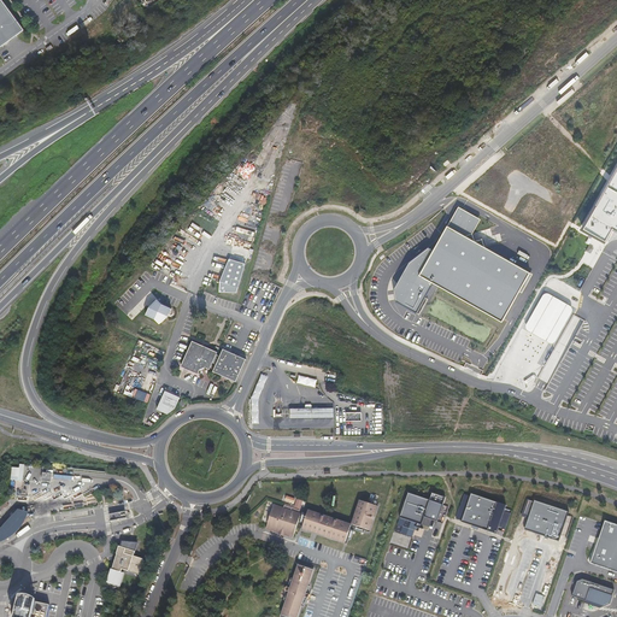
[(0,0),(0,48),(25,30),(3,0),(0,0)]
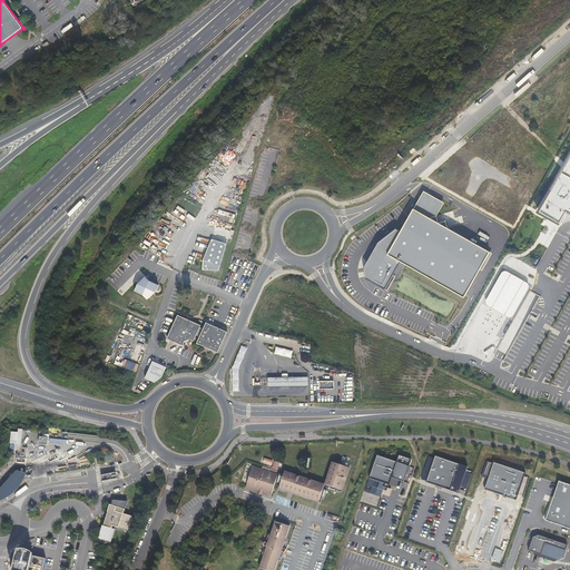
[(569,158),(539,212),(562,224),(569,214),(569,158)]
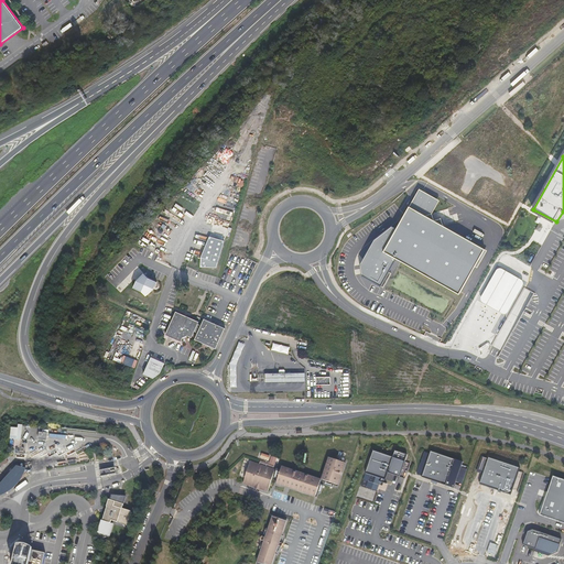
[(420,190),(409,207),(425,216),(432,214),(440,201),(420,190)]
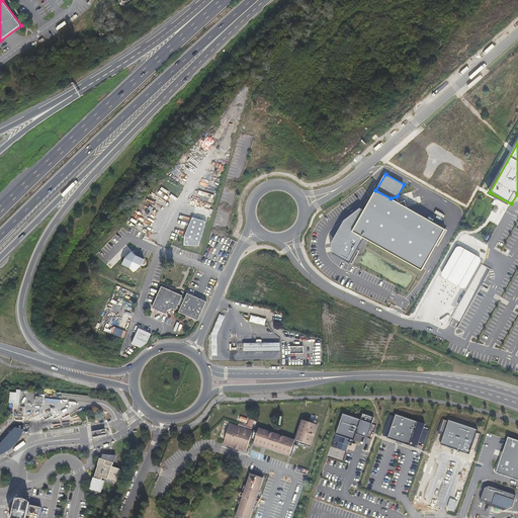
[(350,263),(364,238),(422,270),(445,229),(407,207),(405,200),(399,202),(397,196),(391,198),(375,190),(364,210),(360,207),(345,220),(331,243),(333,254),(350,263)]
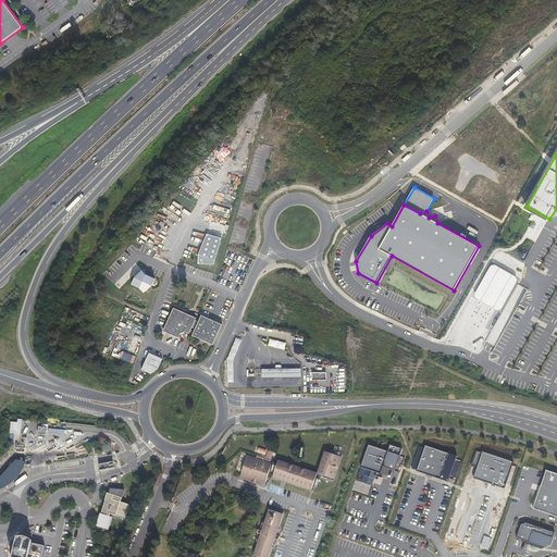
[(556,221),(549,224),(475,361),(483,364),(479,376),(496,382),(524,390),(556,400),(556,221)]
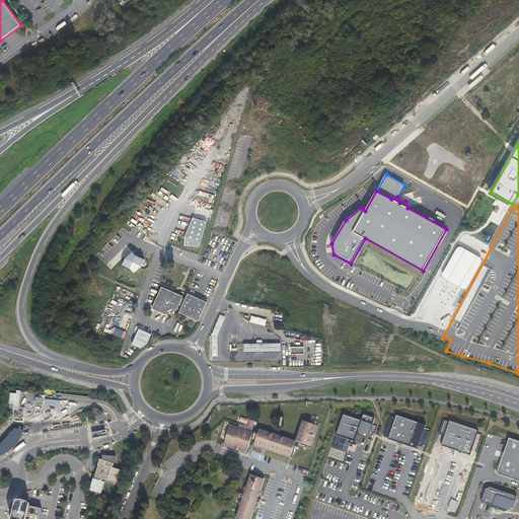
[(209,222),(195,219),(188,237),(188,246),(202,246),(209,222)]
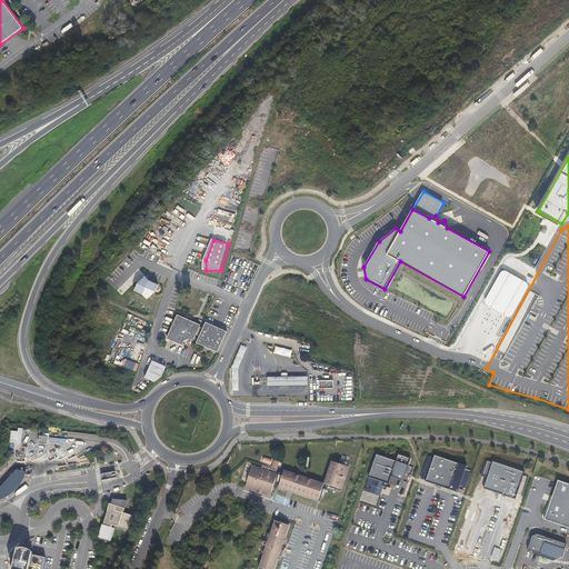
[(132,276),(139,281),(146,276),(139,269),(132,276)]
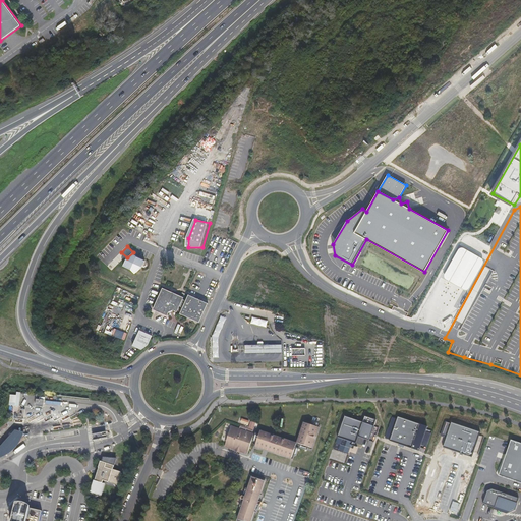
[(140,257),(135,253),(129,261),(126,267),(134,271),(138,274),(146,268),(148,262),(140,257)]
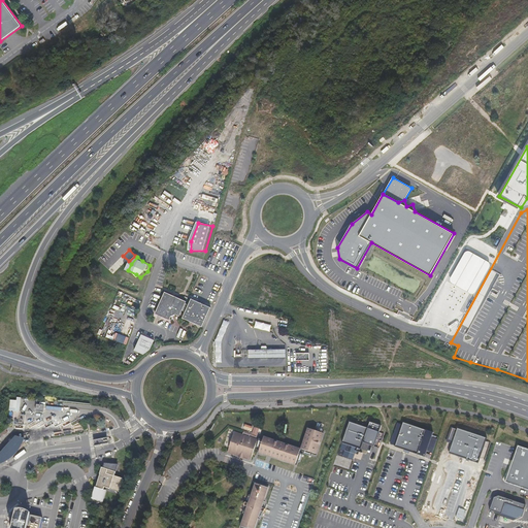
[(159,315),(168,319),(172,320),(172,319),(174,319),(178,317),(179,315),(182,316),(184,310),(187,312),(190,305),(187,304),(188,301),(175,296),(167,293),(159,315)]
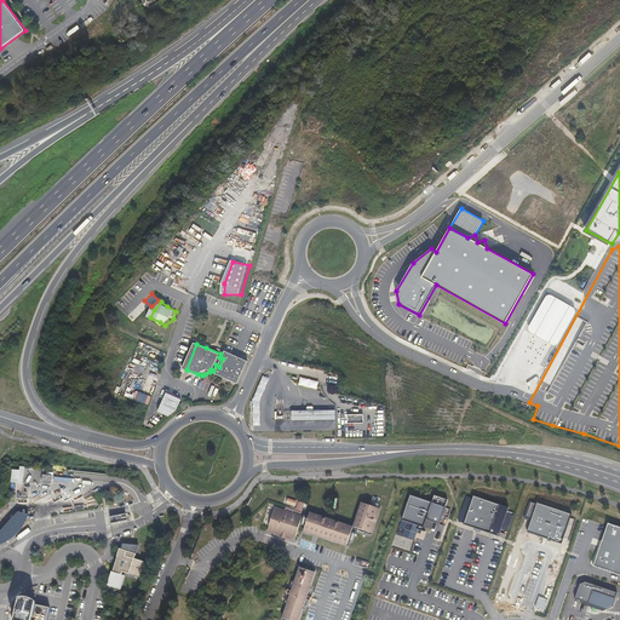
[(251,362),(228,352),(224,360),(223,359),(219,367),(222,367),(218,374),(241,384),(251,362)]
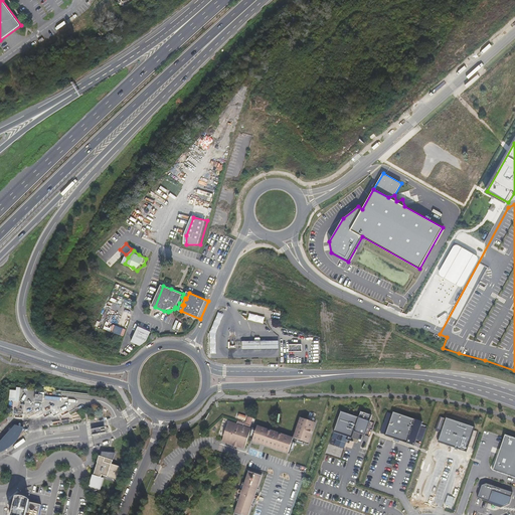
[(250,314),(249,320),(265,324),(267,317),(250,314)]
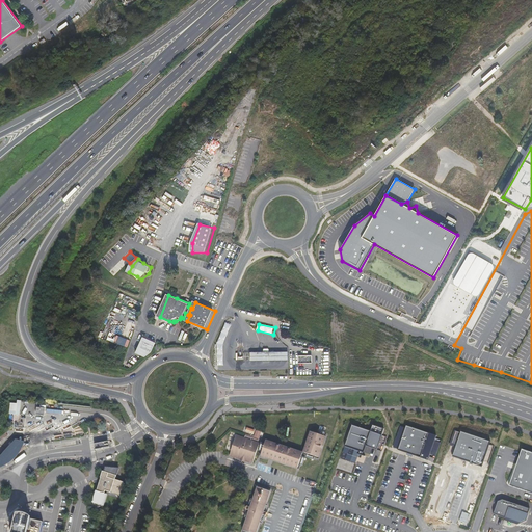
[(151,350),(156,341),(144,334),(135,349),(143,354),(151,350)]
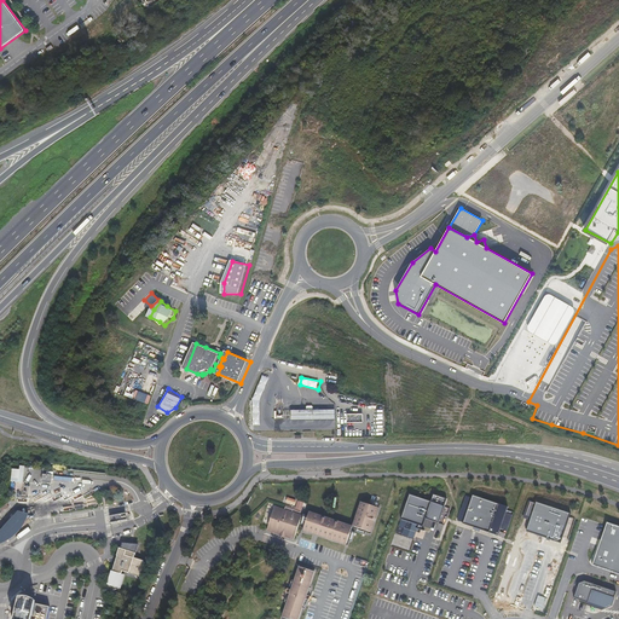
[(137,391),(133,398),(148,404),(151,397),(137,391)]
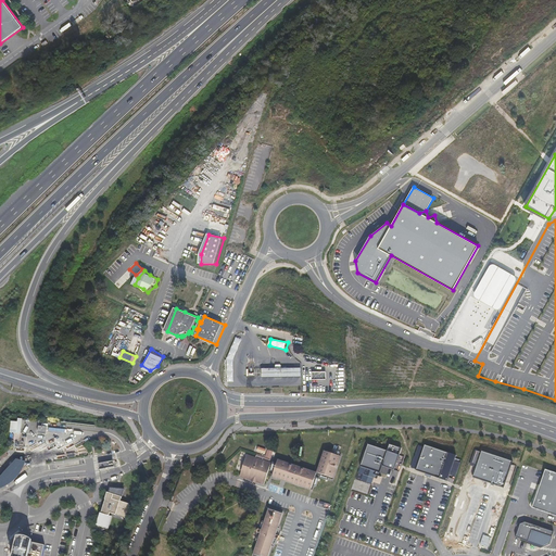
[(275,368),(261,368),(261,378),(301,377),(301,367),(281,368),(281,366),(280,365),(276,365),(275,366),(275,368)]
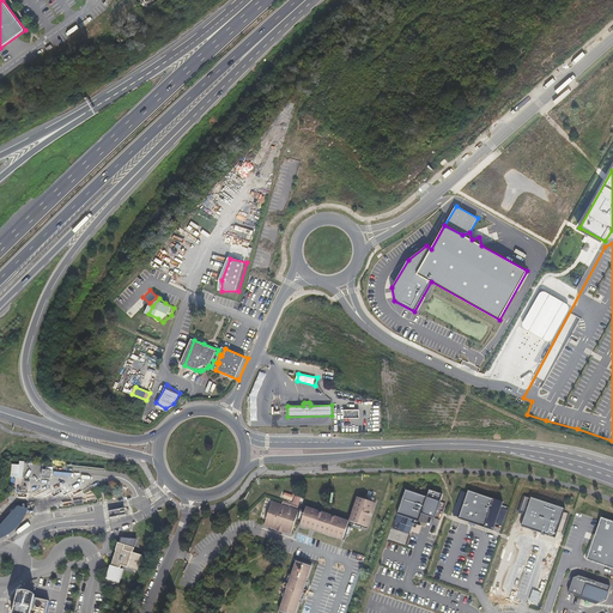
[(19,466),(12,465),(10,477),(18,478),(19,466)]
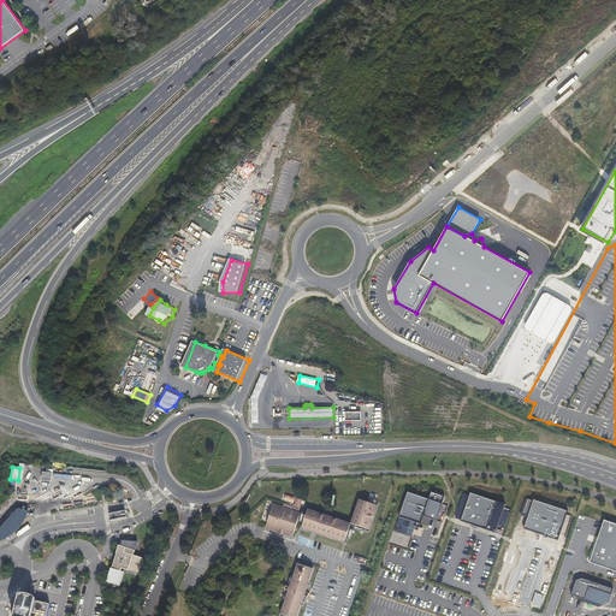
[(414,493),(408,491),(400,516),(406,517),(404,519),(416,523),(415,525),(418,526),(419,523),(421,525),(439,531),(449,505),(450,503),(443,501),(444,496),(432,492),(431,496),(414,491),(414,493)]
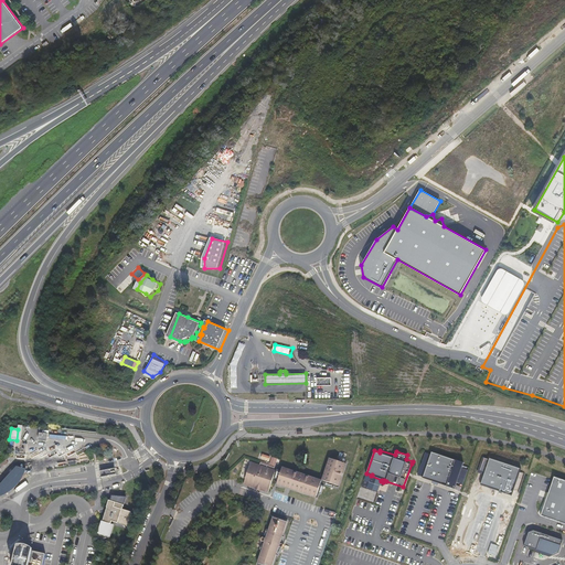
[(424,479),(434,452),(432,451),(422,479),(424,479)]
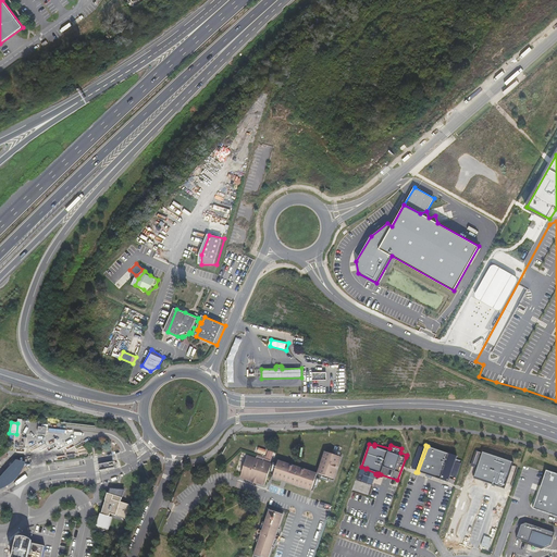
[(447,482),(456,456),(428,446),(418,472),(429,477),(429,478),(433,480),(434,478),(447,482)]
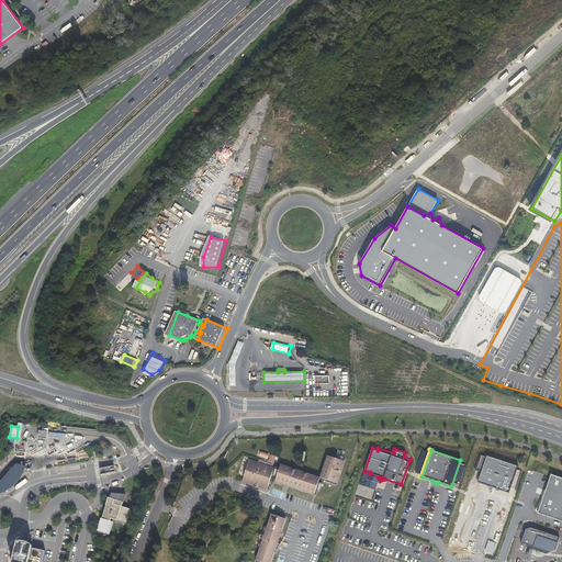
[(276,482),(281,465),(319,479),(315,494),(280,482),(280,483),(316,495),(321,480),(336,484),(345,460),(327,454),(321,478),(280,464),(273,481),(276,482)]
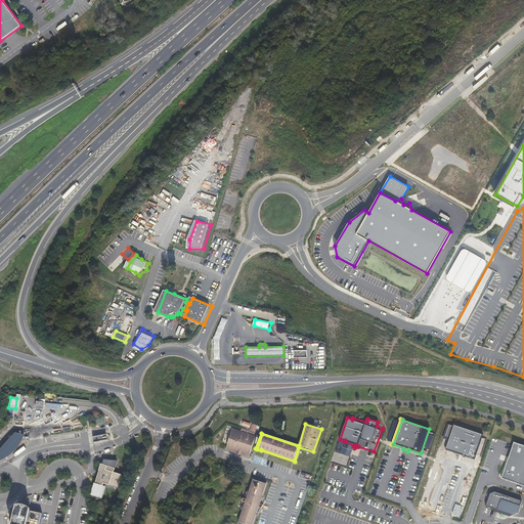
[(449,439),(453,427),(448,425),(444,437),(449,439)]
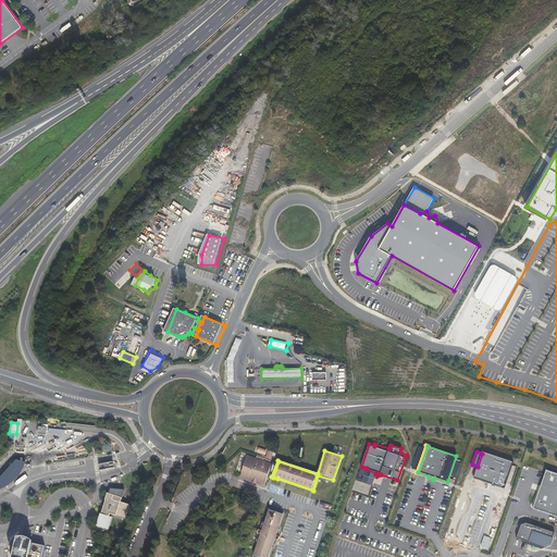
[(474,479),(504,489),(512,462),(483,453),(482,454),(478,467),(474,479)]
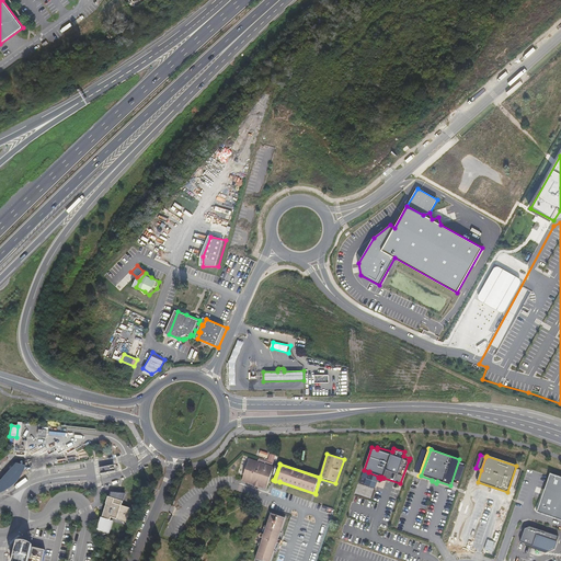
[(266,489),(274,467),(249,459),(242,480),(253,484),(253,485),(259,488),(259,487),(266,489)]
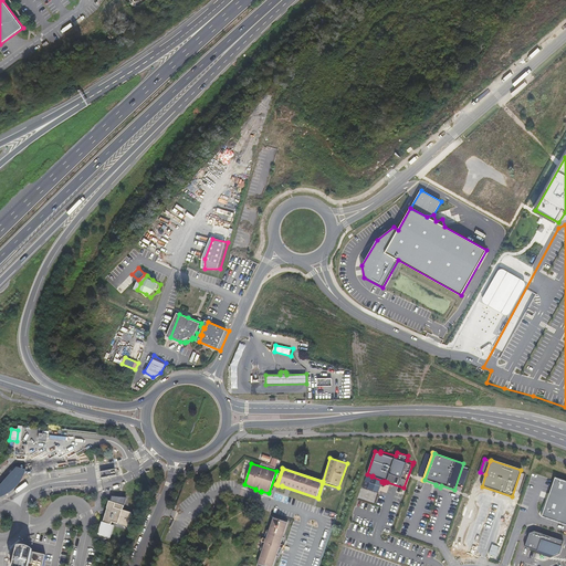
[(25,470),(17,468),(0,485),(0,498),(16,490),(25,477),(25,470)]
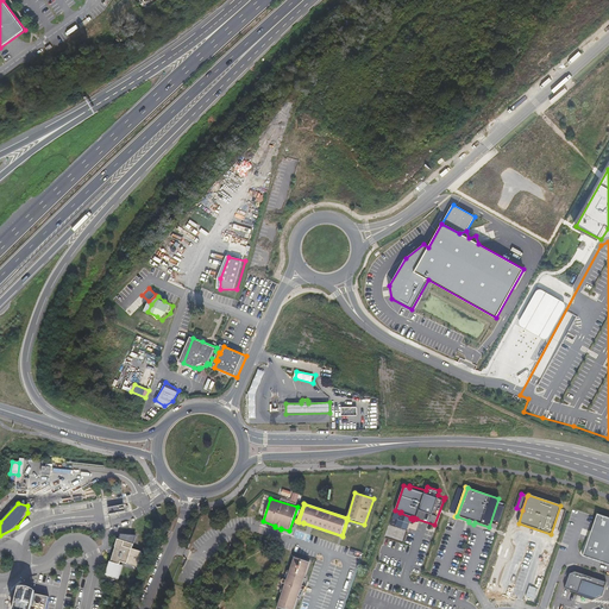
[(299,522),(303,523),(303,522),(341,535),(346,519),(305,504),(299,522)]
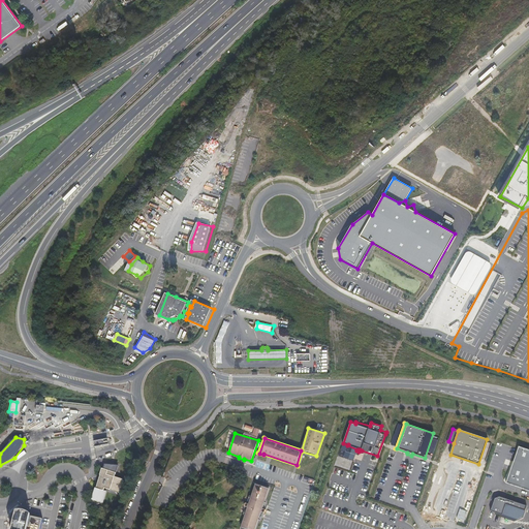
[(528,450),(519,447),(519,449),(510,471),(506,484),(528,491),(528,450)]
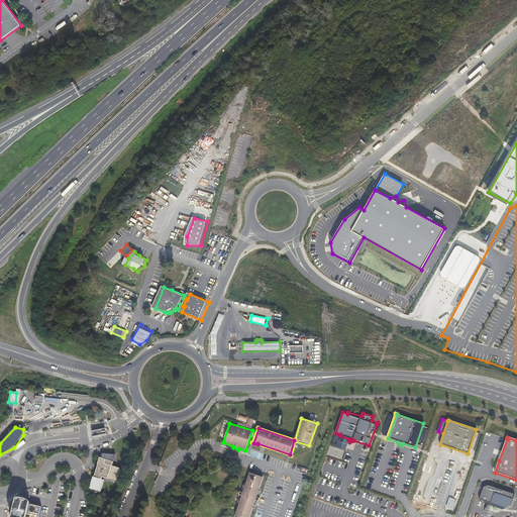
[(346,444),(337,441),(335,447),(344,450),(346,444)]
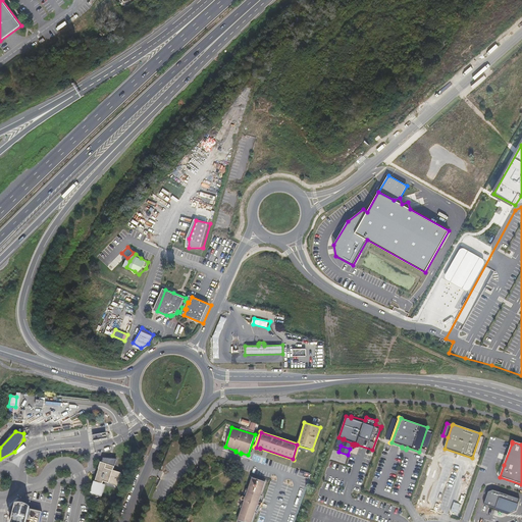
[(92,499),(94,498),(100,480),(106,459),(103,458),(102,463),(100,462),(98,468),(99,469),(95,481),(94,481),(92,483),(91,486),(90,490),(90,493),(92,499)]
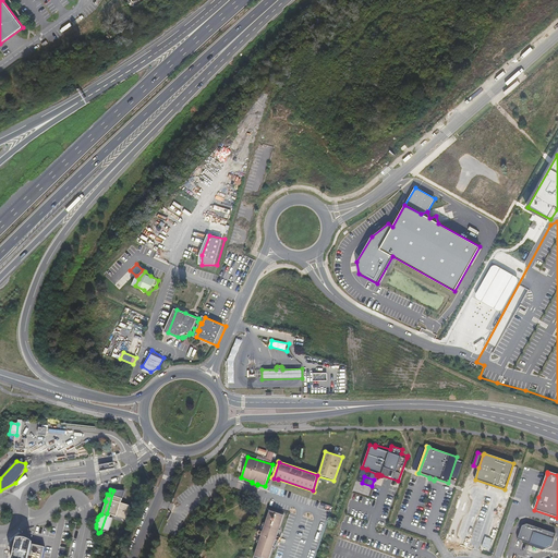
[(107,513),(100,532),(108,530),(111,518),(109,518),(110,514),(125,520),(128,512),(130,513),(132,508),(128,507),(128,506),(121,504),(124,492),(113,490),(107,513)]
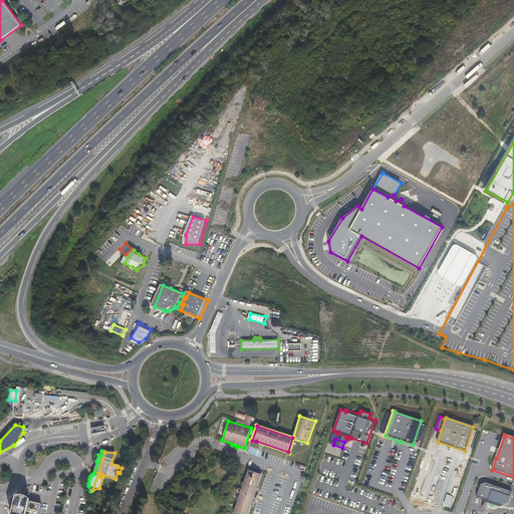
[(235,513),(248,513),(262,474),(248,469),(233,513),(235,513)]
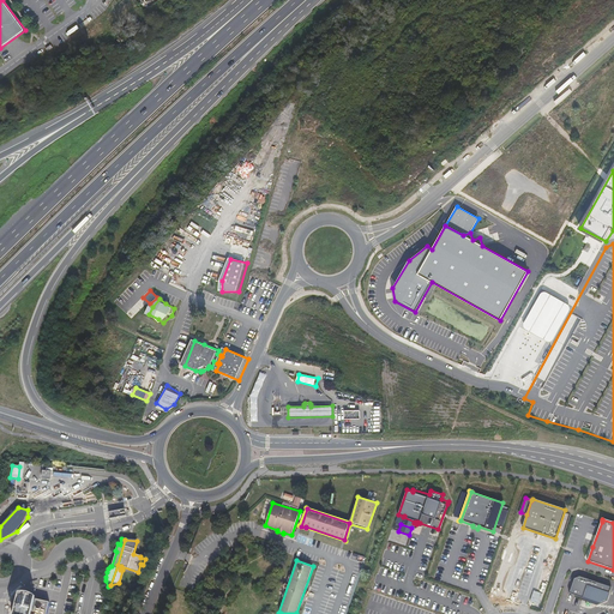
[(575,579),(570,595),(583,599),(582,601),(597,606),(607,601),(611,588),(582,578),(575,579)]
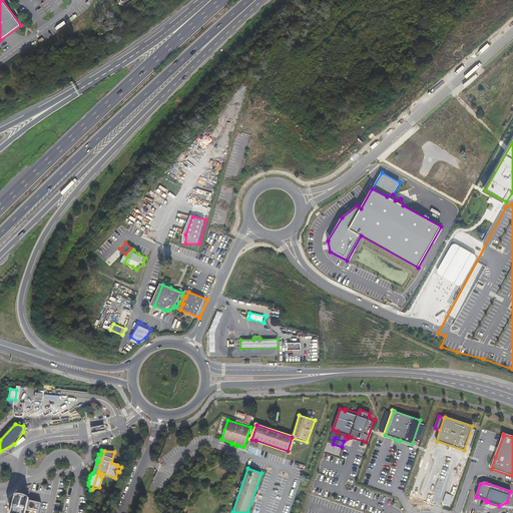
[(453,496),(446,494),(444,502),(450,504),(453,496)]
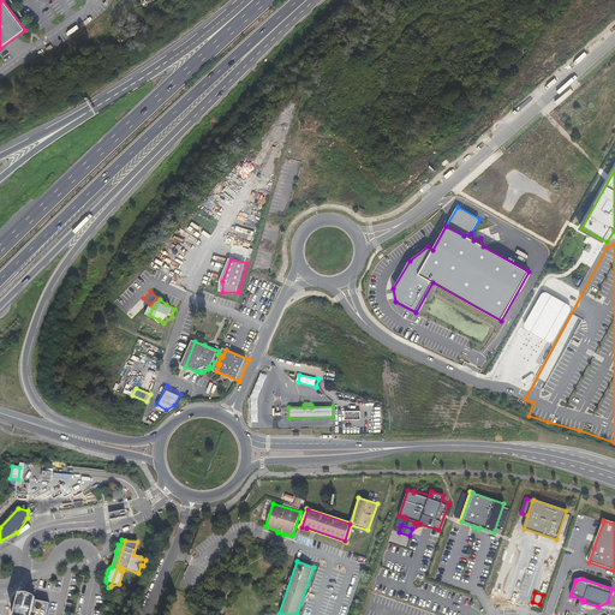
[(18,595),(16,595),(10,614),(45,614),(48,602),(33,598),(33,597),(19,593),(18,595)]
